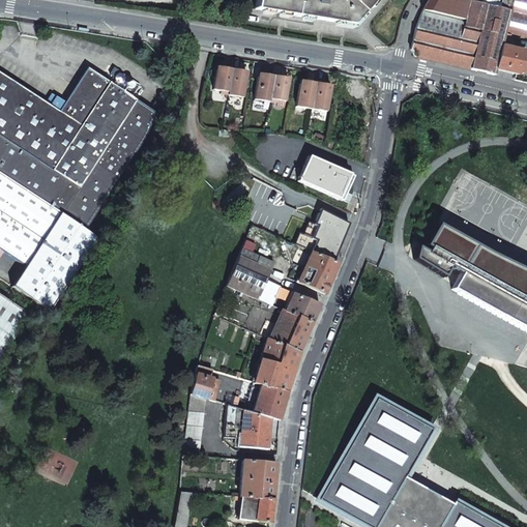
[(258,0),(257,6),(284,11),(353,23),(372,0),(258,0)]
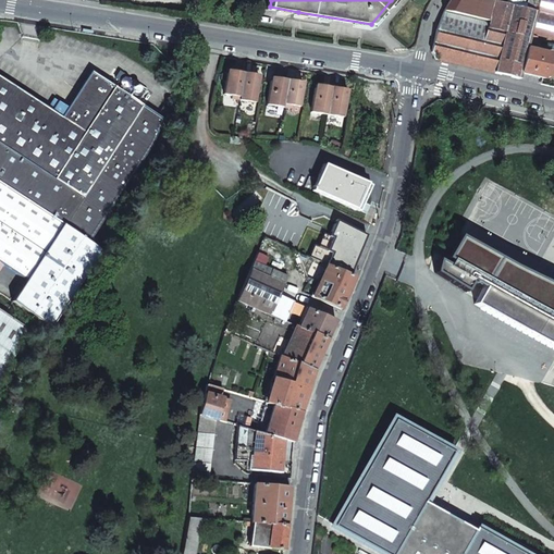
[(511,74),(521,76),(522,70),(529,46),(531,36),(531,33),(532,31),(539,0),(451,0),(446,8),(439,27),(434,49),(439,57),(511,74)]
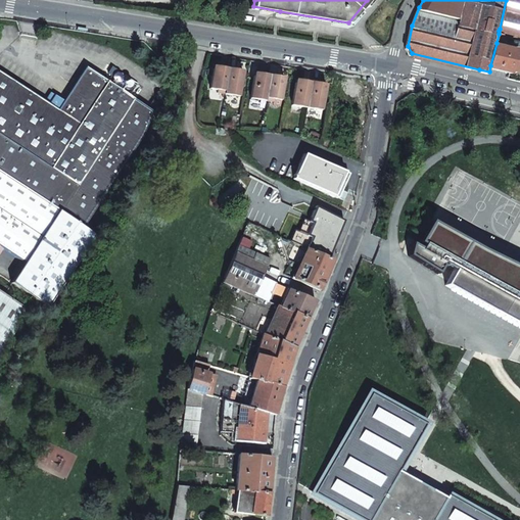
[(506,0),(500,29),(519,33),(519,0),(506,0)]
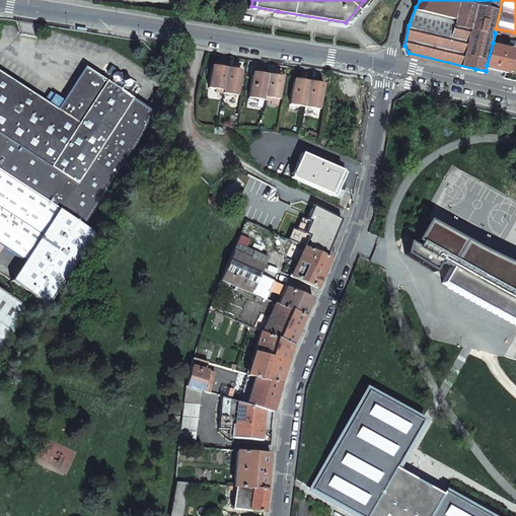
[(493,43),(487,65),(506,69),(508,70),(509,68),(514,69),(515,65),(515,57),(511,56),(513,48),(497,44),(493,43)]
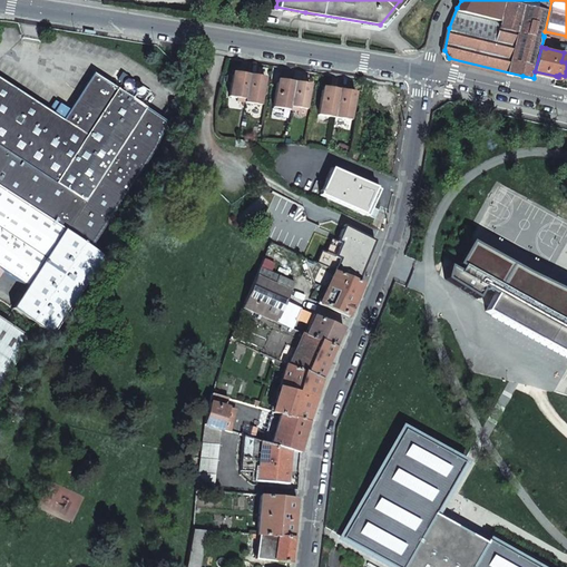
[(66,117),(0,74),(0,183),(66,226),(91,243),(156,144),(169,119),(96,70),(66,117)]
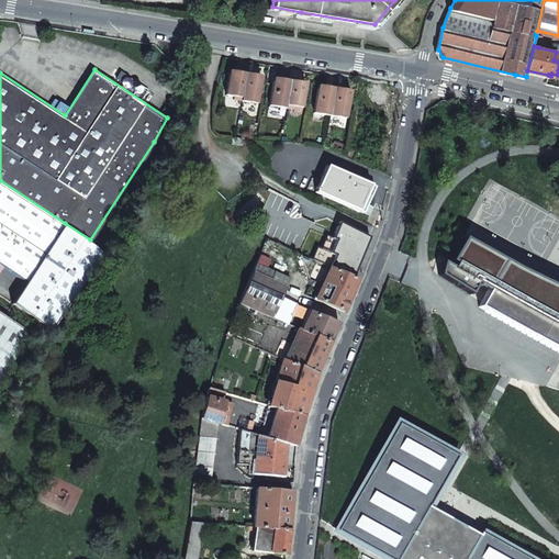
[(243,98),(247,70),(239,69),(238,73),(231,70),(227,92),(235,93),(235,97),(243,98)]
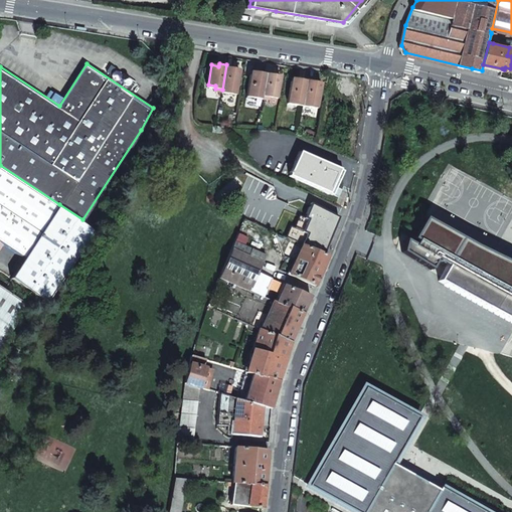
[(236,93),(240,69),(233,68),(234,65),(226,64),(222,90),(236,93)]
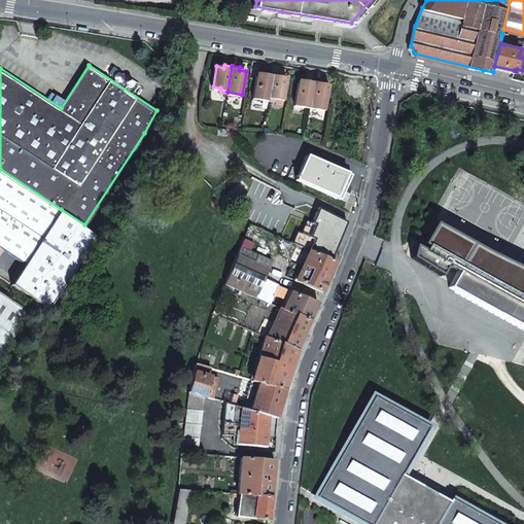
[(258,73),(254,96),(269,99),(274,73),(266,72),(266,74),(258,73)]
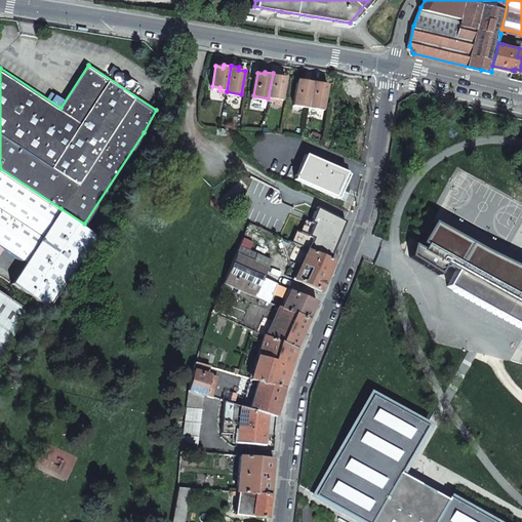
[(273,73),(268,98),(276,99),(276,96),(283,97),(287,78),(280,77),(280,74),(273,73)]
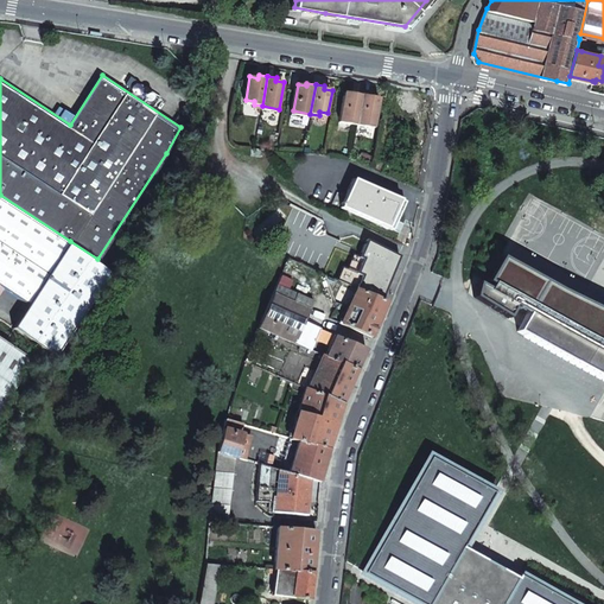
[(347,93),(342,119),(355,121),(358,122),(363,95),(363,91),(355,90),(354,94),(347,93)]
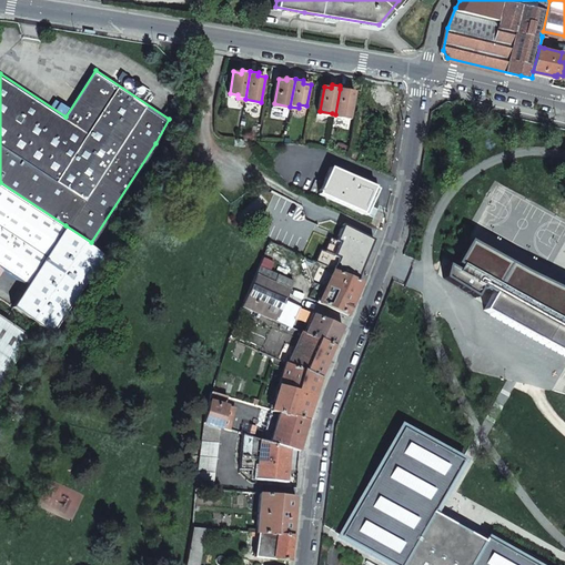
[(340,89),(335,114),(352,117),(356,92),(349,91),(349,88),(340,86),(340,89)]
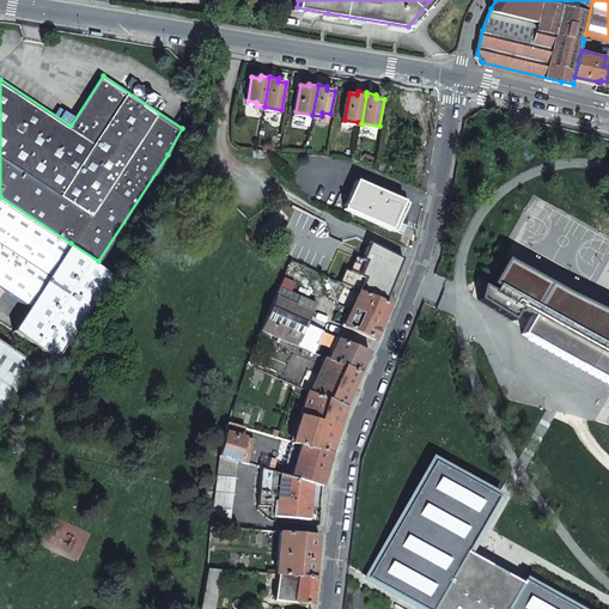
[(343,128),(357,131),(358,122),(345,120),(343,128)]
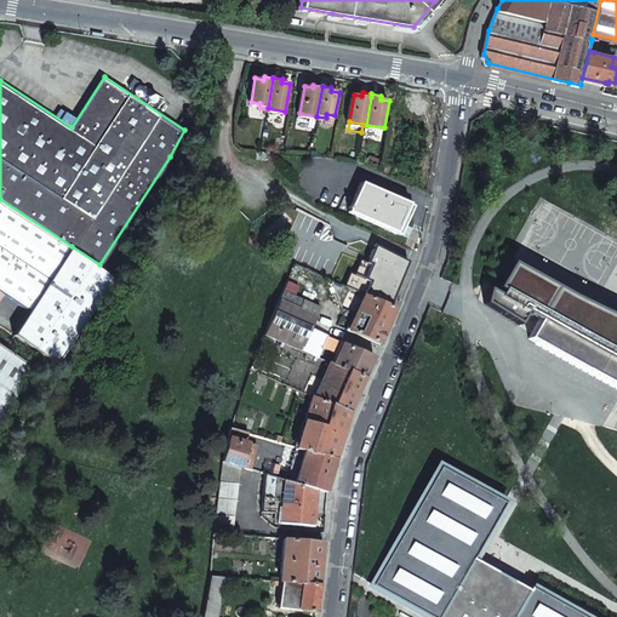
[(412,201),(364,180),(350,209),(399,230),(400,230),(404,232),(410,217),(416,204),(412,201)]
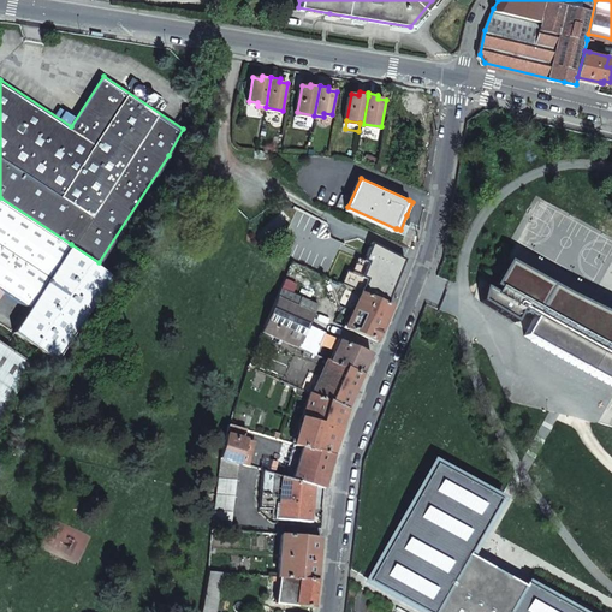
[(0,285),(31,306),(16,330),(59,358),(116,273),(99,262),(71,244),(0,197),(0,285)]
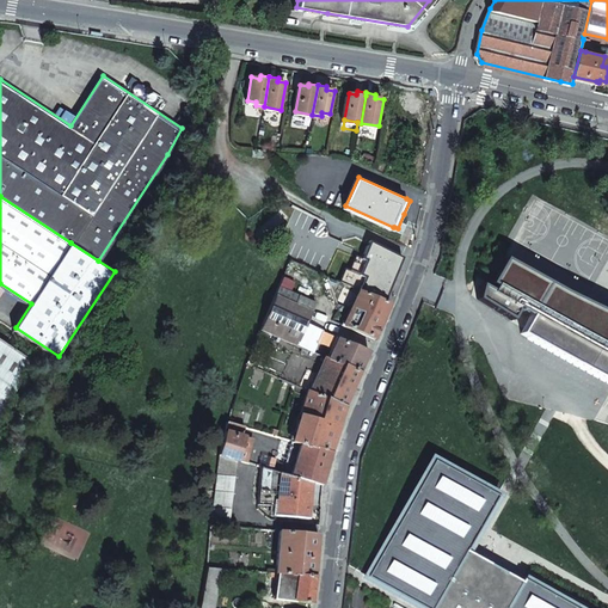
[(351,282),(361,288),(387,299),(401,262),(384,256),(379,266),(373,264),(372,266),(360,262),(356,272),(351,282)]
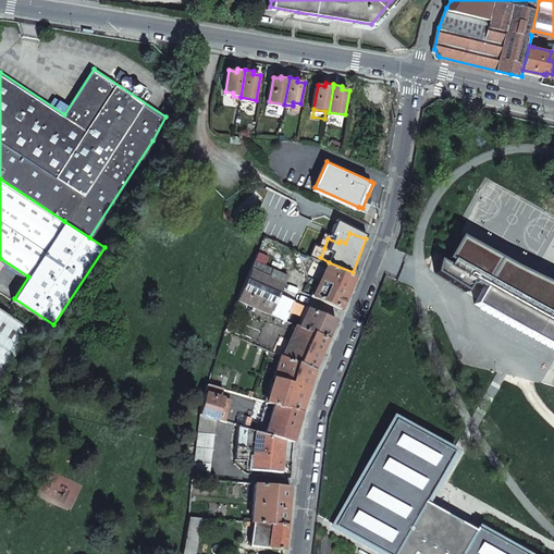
[(553,287),(500,260),(462,238),(448,258),(452,261),(446,268),(439,262),(434,272),(465,294),(471,282),(482,290),(474,305),(553,348),(553,287)]
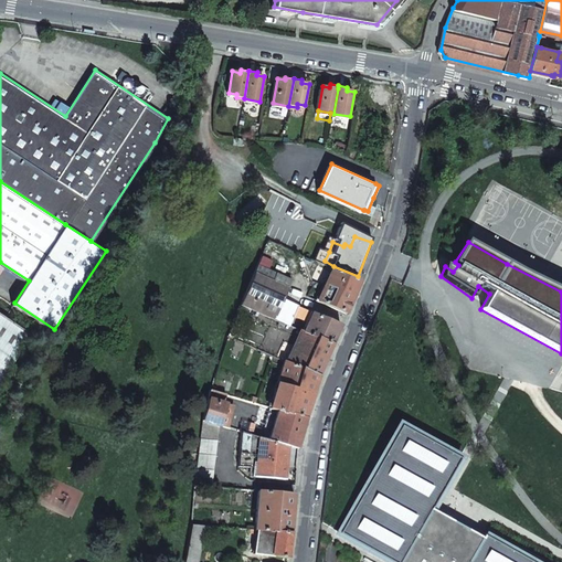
[(274,258),(263,254),(258,263),(271,267),(274,258)]
